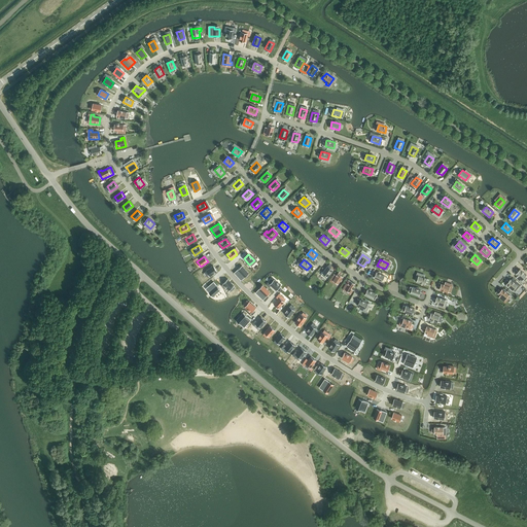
[(213,266),(206,271),(210,276),(217,271),(213,266)]
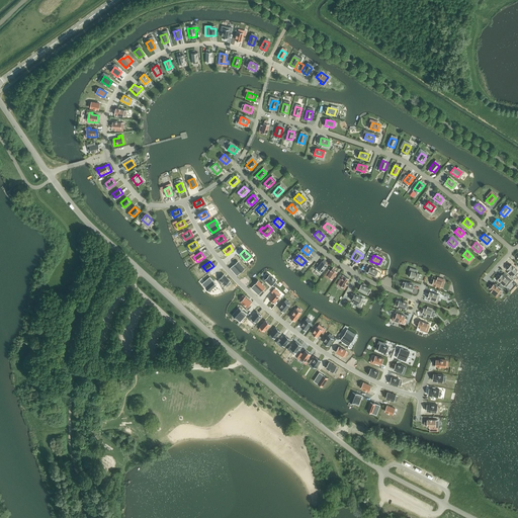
[(238,261),(231,268),(237,275),(241,272),(239,270),(243,267),(238,261)]
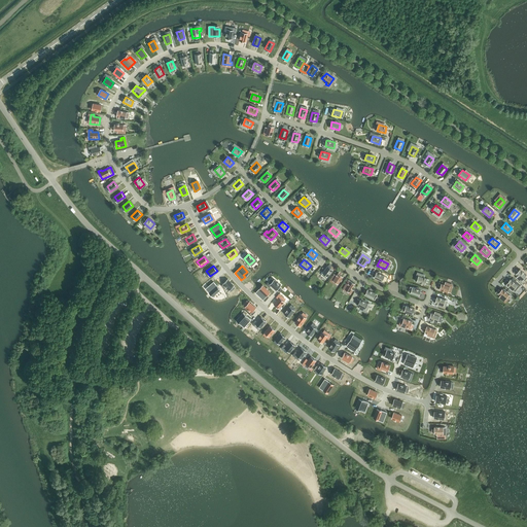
[(322,273),(327,276),(332,270),(327,266),(322,273)]
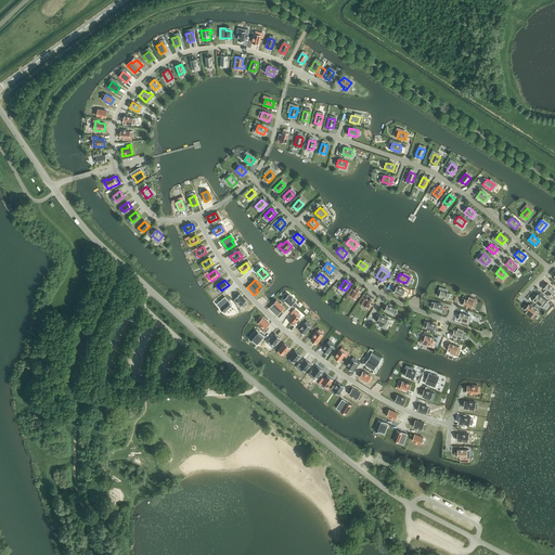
[(554,291),(547,284),(543,288),(550,295),(554,291)]
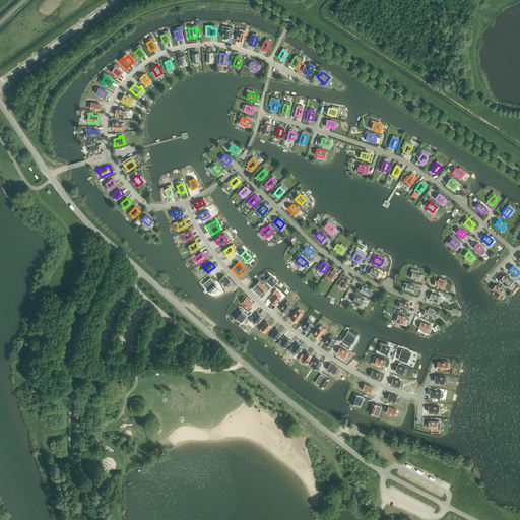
[(369,273),(377,278),(380,272),(372,268),(369,273)]
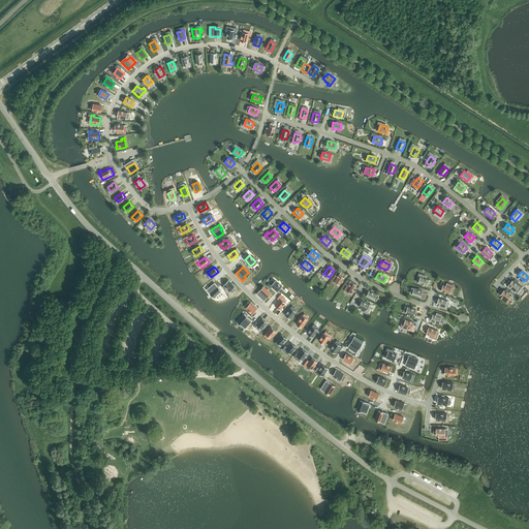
[(335,281),(340,284),(344,278),(339,274),(335,281)]
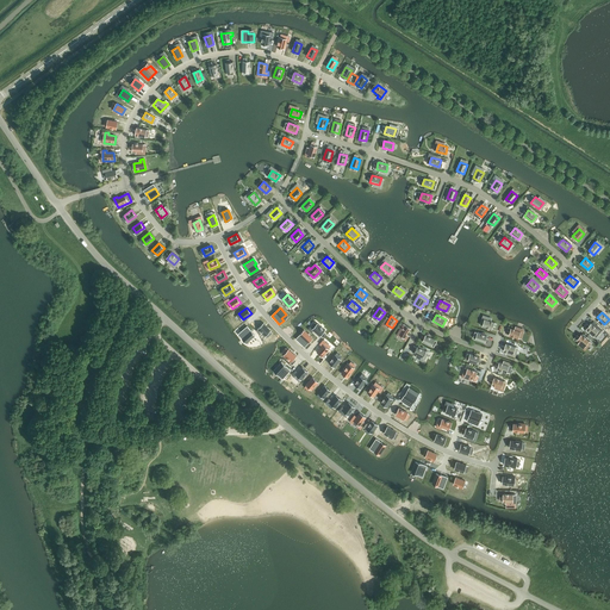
[(483,325),(492,329),(495,322),(485,319),(483,325)]
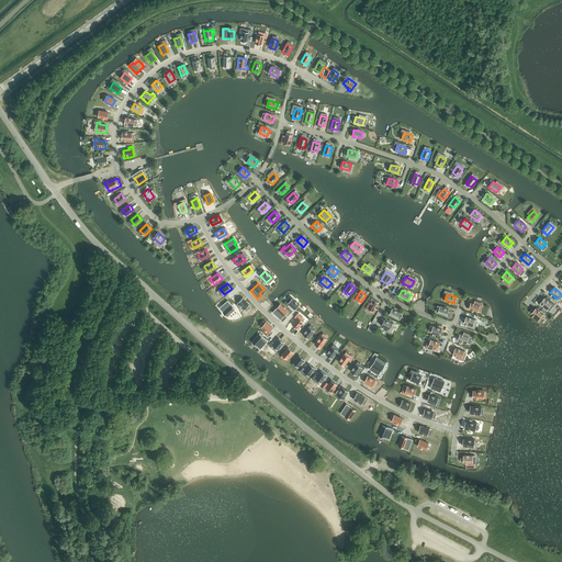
[(243,298),(238,302),(244,308),(249,304),(243,298)]
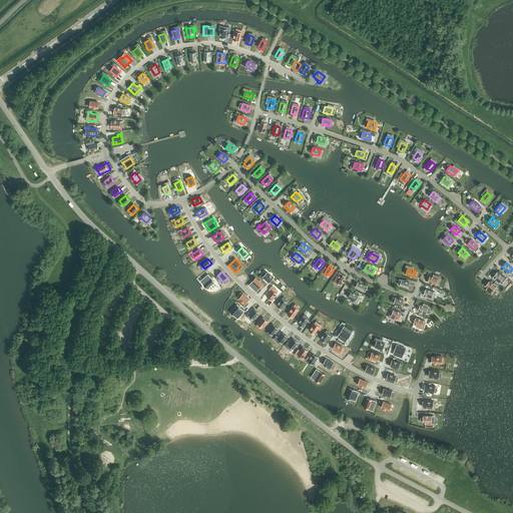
[(497,272),(493,277),(499,282),(503,278),(497,272)]
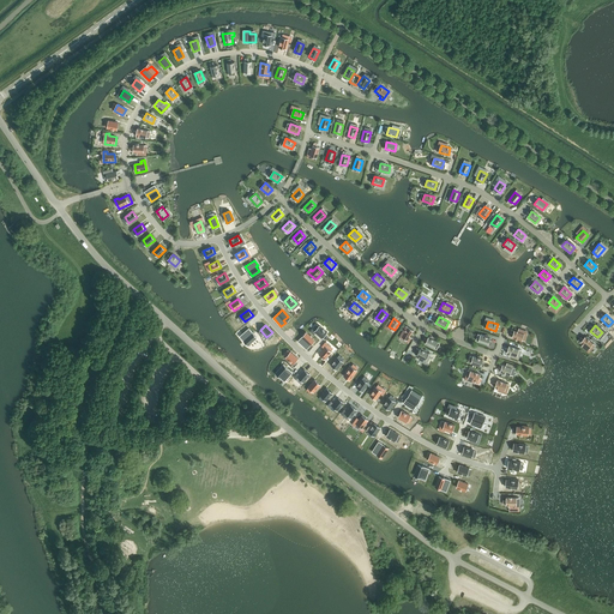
[(319,326),(314,331),(315,331),(321,338),(326,332),(320,326),(319,326)]
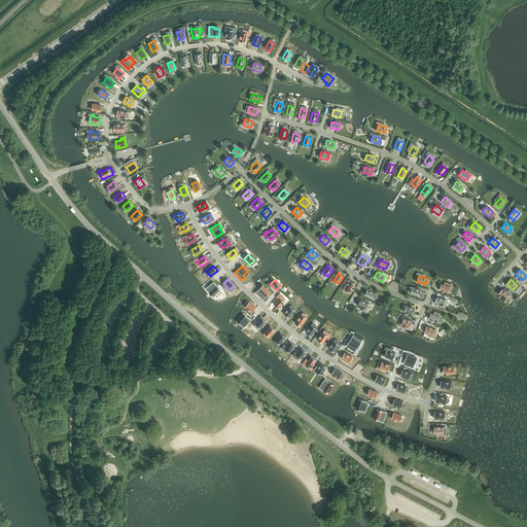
[(351,289),(355,284),(348,280),(343,288),(351,292),(353,290),(351,289)]
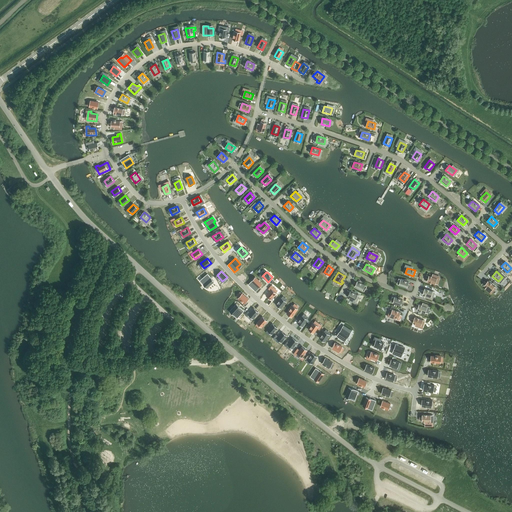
[(208,274),(200,280),(204,284),(205,282),(208,286),(214,281),(208,274)]
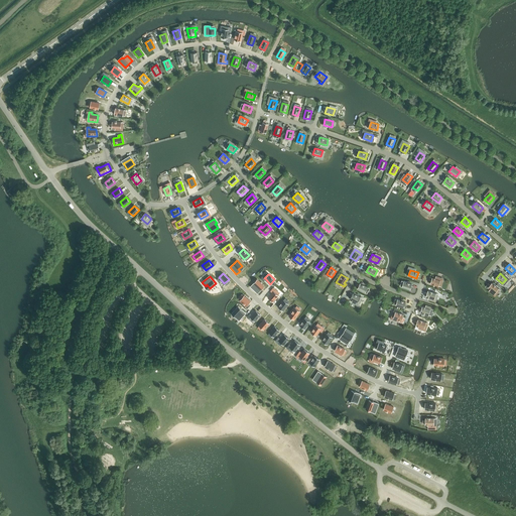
[(432,277),(430,283),(438,286),(440,280),(432,277)]
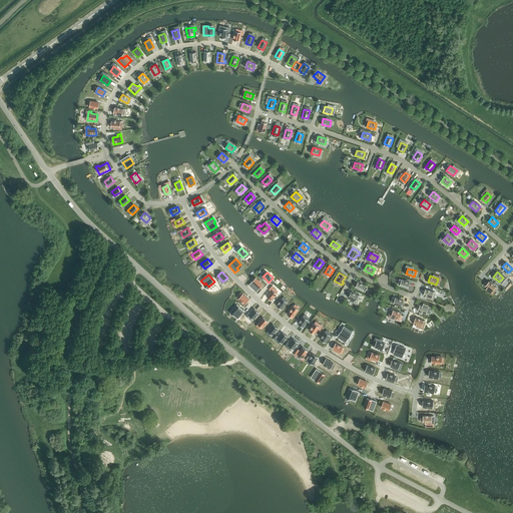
[(252,282),(248,286),(255,292),(263,285),(258,280),(253,284),(252,282)]
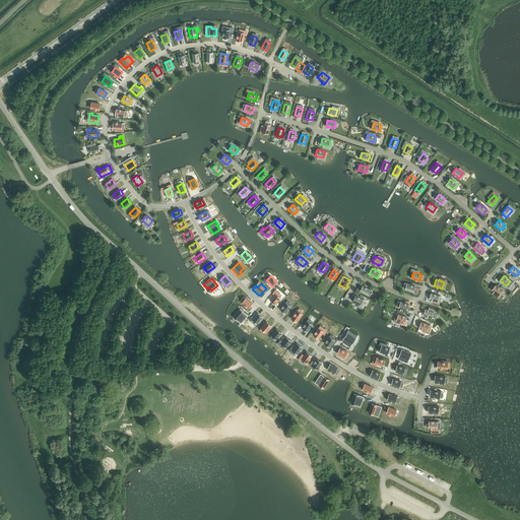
[(407,283),(405,289),(413,291),(415,286),(407,283)]
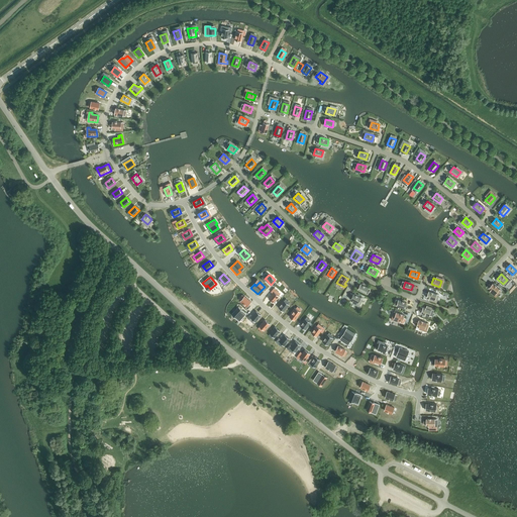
[(357,289),(366,293),(369,288),(360,284),(357,289)]
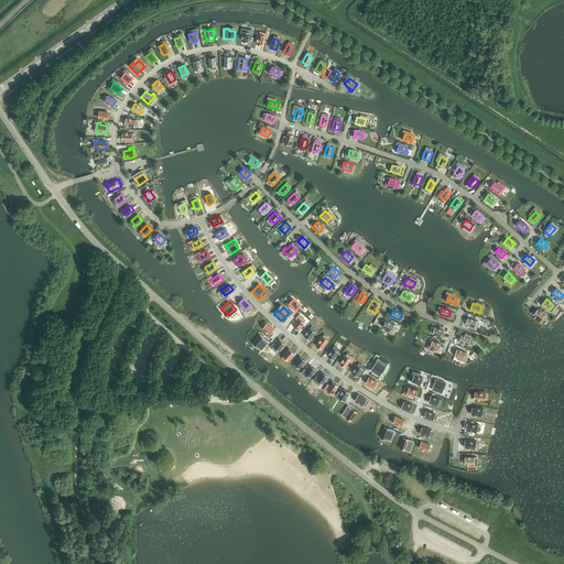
[(538,310),(533,314),(540,321),(544,315),(538,310)]
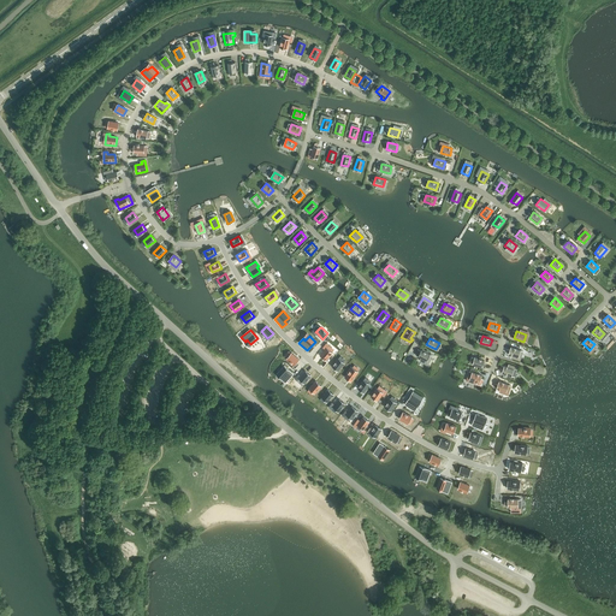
[(511,347),(509,354),(517,357),(520,350),(511,347)]
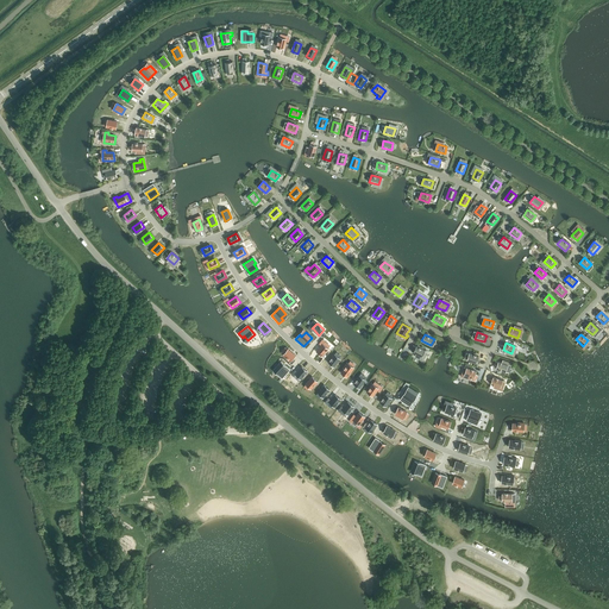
[(324,344),(316,351),(322,356),(328,349),(324,344)]
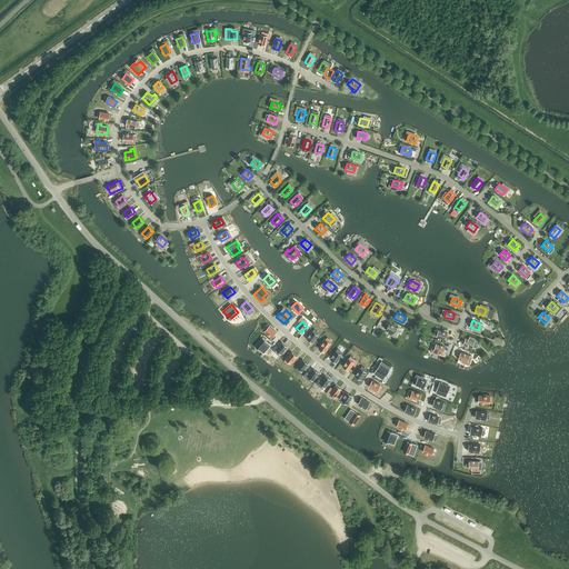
[(386,329),(395,333),(397,327),(396,327),(393,326),(389,323),(386,329)]
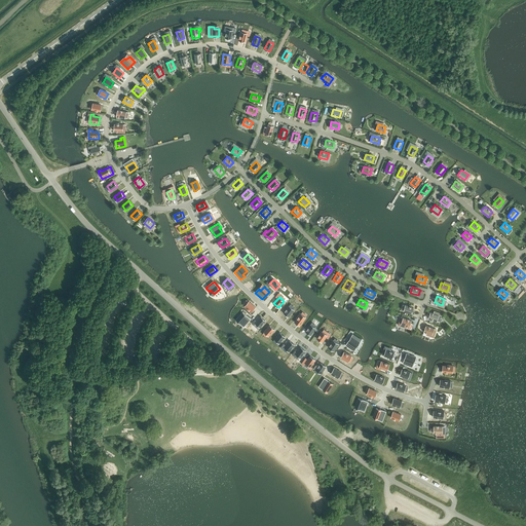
[(249,301),(245,306),(251,311),(255,307),(249,301)]
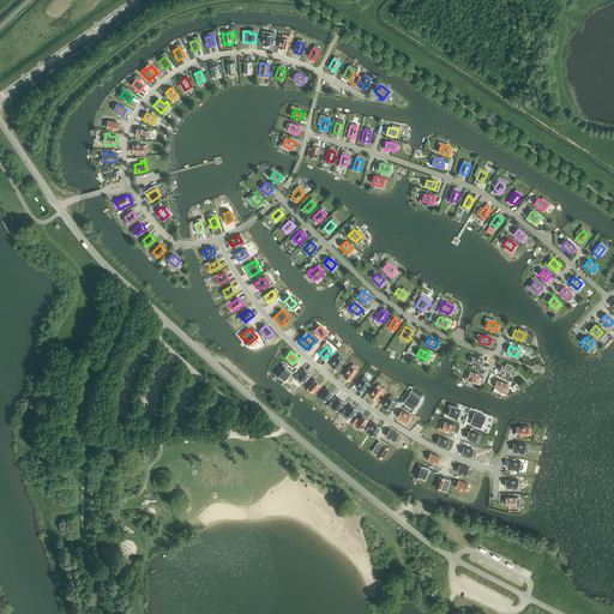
[(474,356),(471,362),(480,366),(482,359),(474,356)]
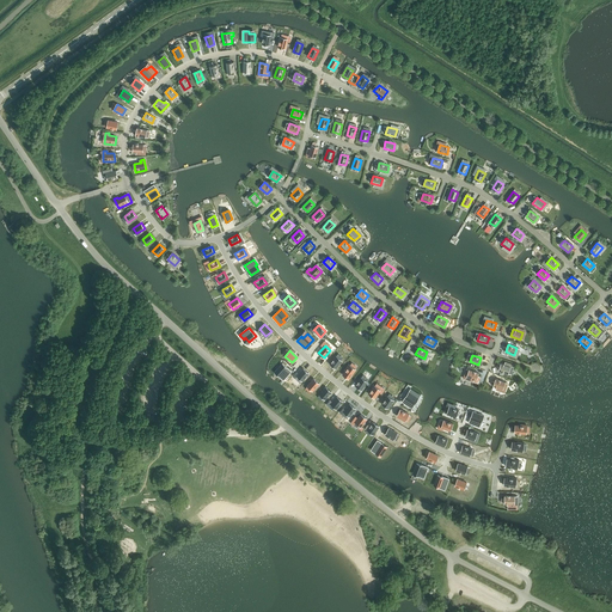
[(336,356),(330,363),(334,367),(336,368),(342,360),(336,356)]
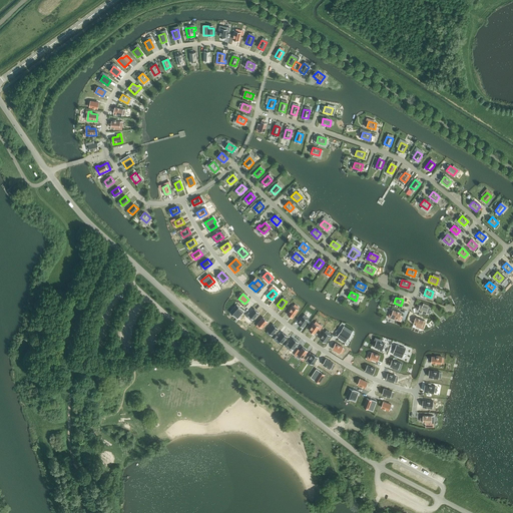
[(237,305),(232,311),(235,314),(234,316),(237,319),(244,312),(237,305)]
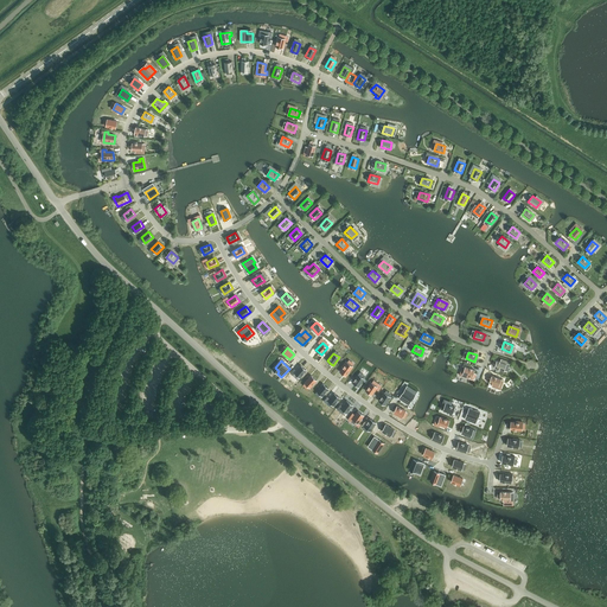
[(497,360),(494,368),(504,370),(506,364),(497,360)]
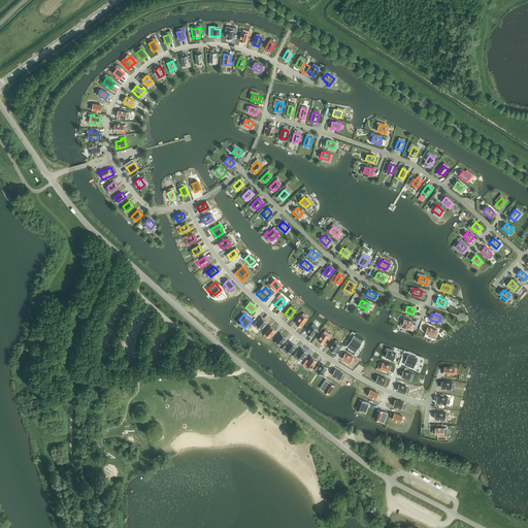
[(299,320),(296,323),(297,325),(301,327),(307,319),(301,315),(298,319),(299,320)]
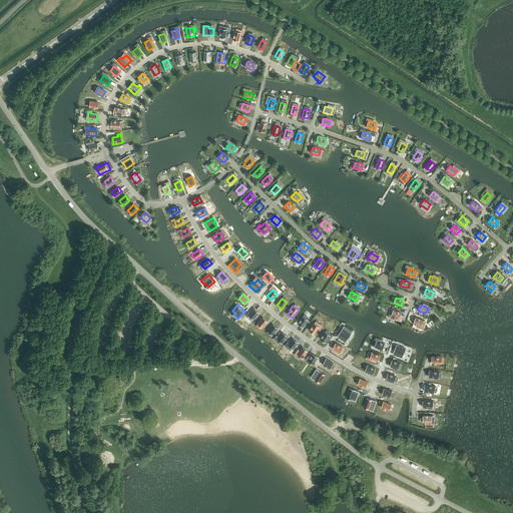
[(254,309),(248,315),(253,319),(259,313),(254,309)]
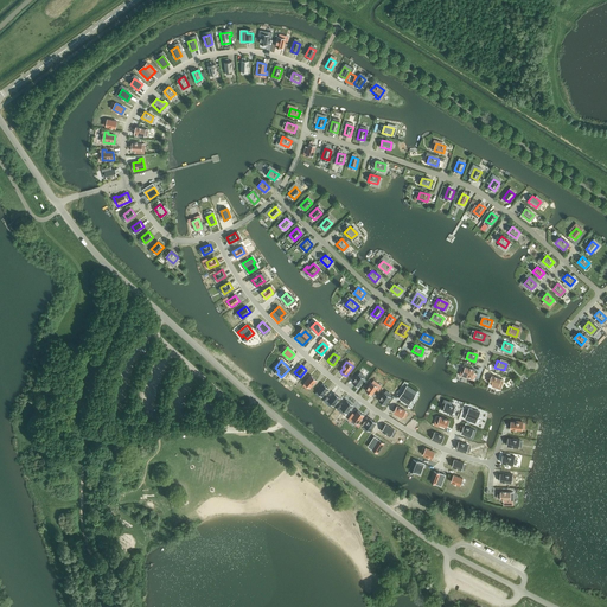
[(465,366),(462,374),(472,377),(474,370),(465,366)]
